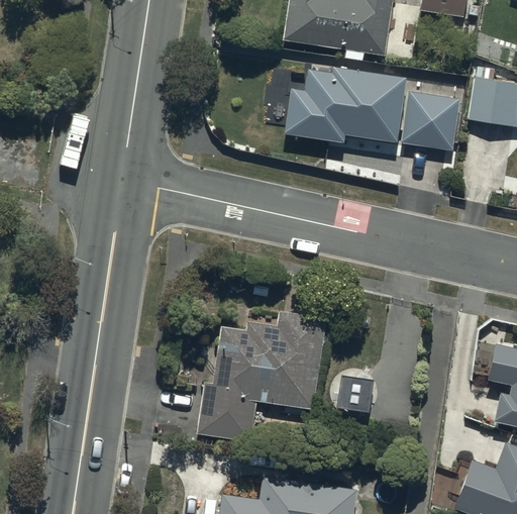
[(289,0),(284,40),(345,48),(344,57),(363,59),(364,53),(385,56),(392,0),(289,0)]
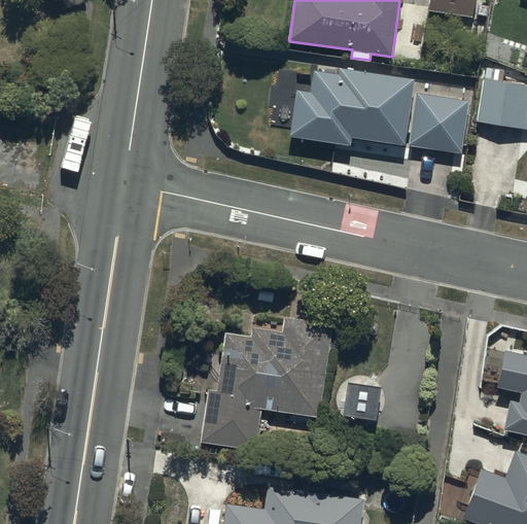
[(430,0),(430,10),(471,15),(473,0),(430,0)]
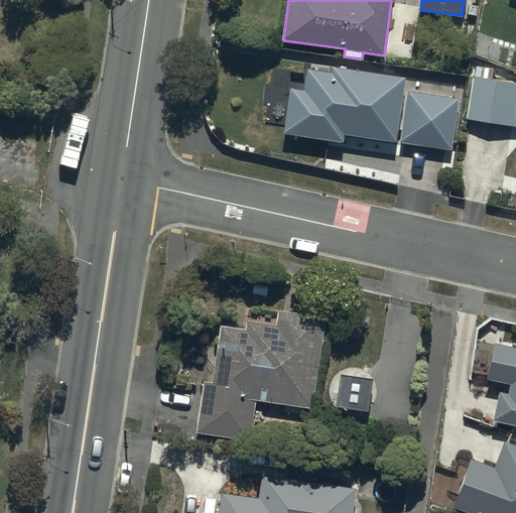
[(406,78),(334,68),(333,75),(307,71),(304,92),(292,91),(286,136),(343,144),(345,135),(450,150),(459,99),(404,91),(406,78)]
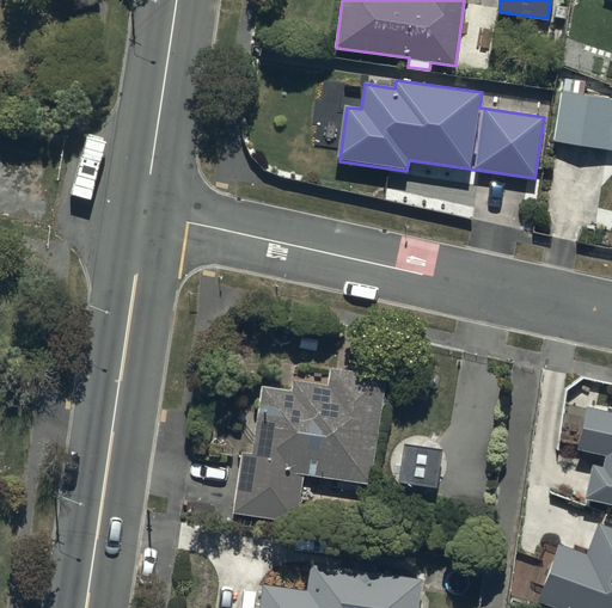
[(611,97),(558,88),(551,140),(611,148),(611,110),(610,110),(611,97)]
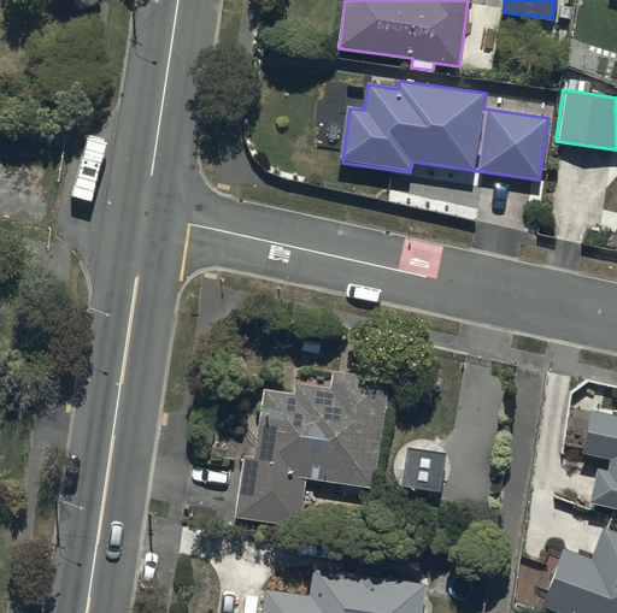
[(295,394),(263,389),(254,457),(245,455),(236,519),(301,528),(307,477),(374,484),(387,379),(334,372),(333,387),(298,382),(295,394)]
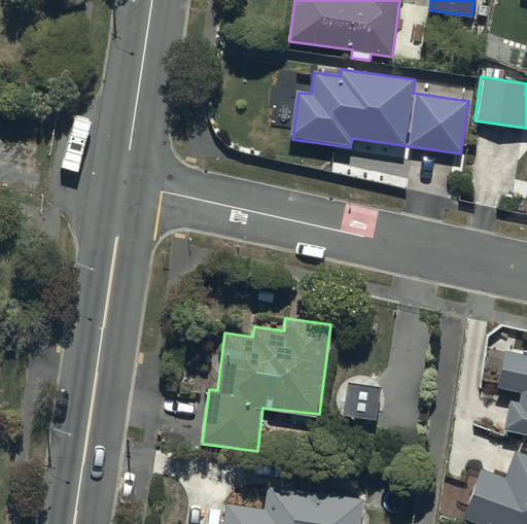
[(526,356),(503,351),(495,387),(520,392),(518,406),(510,404),(503,429),(526,434),(526,356)]
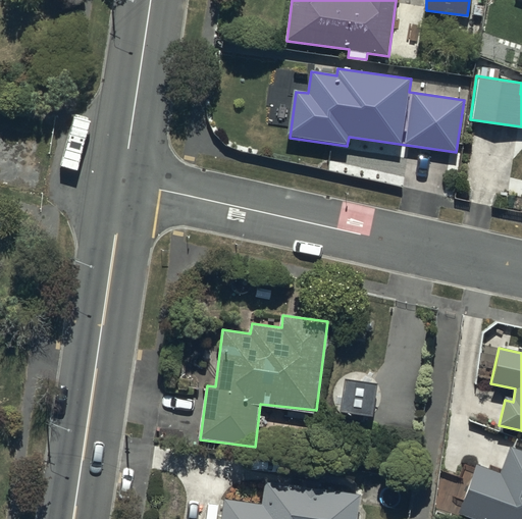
[(376,383),(345,380),(342,411),(373,414),(376,383)]
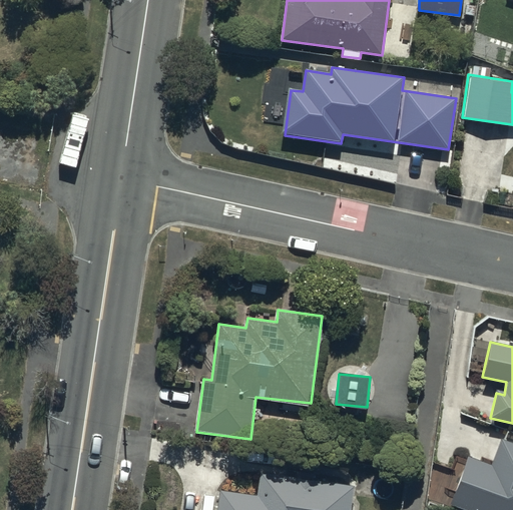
[(491,467),(464,458),(447,506),(457,509),(512,509),(512,445),(501,441),(491,467)]
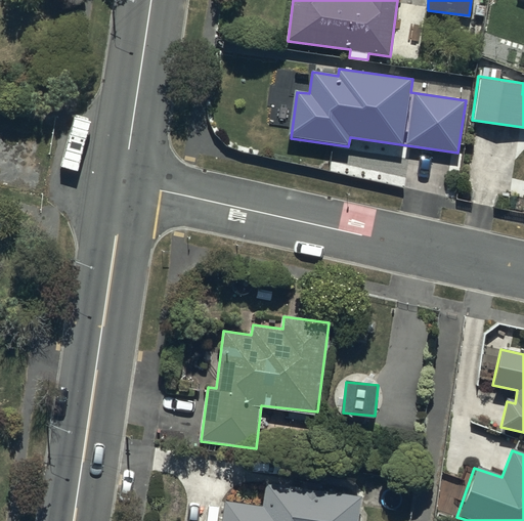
[(270,507),(232,502),(228,520),(365,520),(368,502),(273,488),(270,507)]
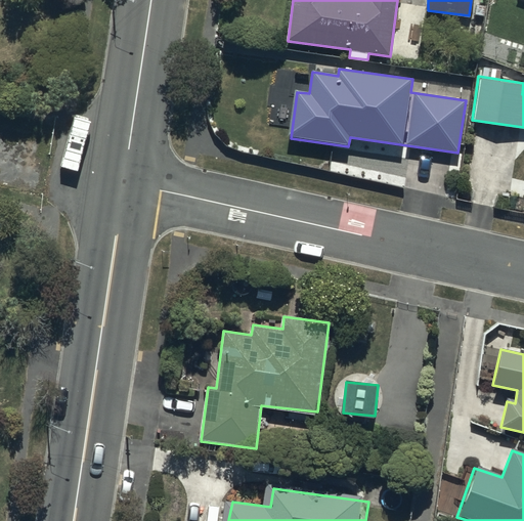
All buildings are outlined.
